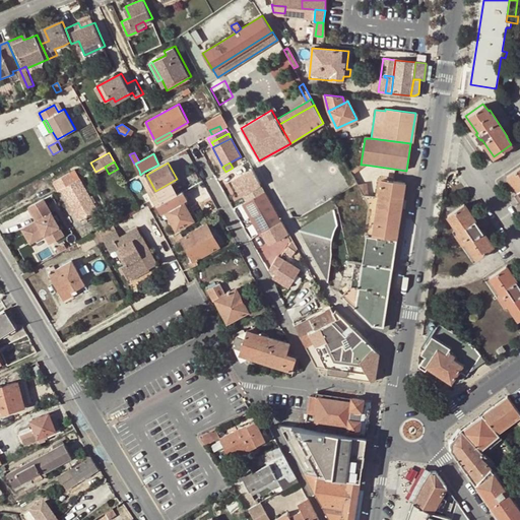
[(519,165),(506,175),(519,193),(516,194),(519,199),(519,165)]
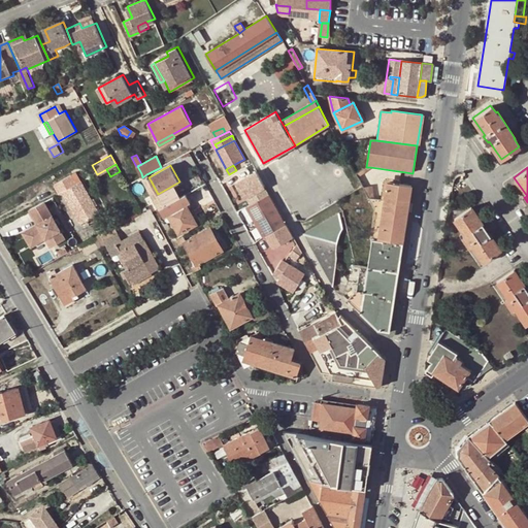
[(258,170),(236,180),(248,203),(269,192),(258,170)]
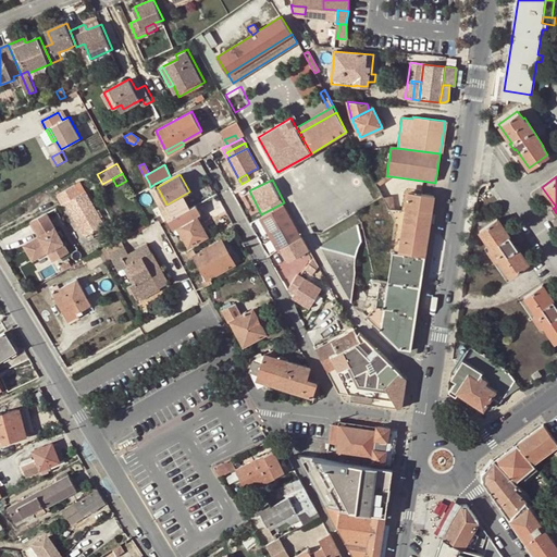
[(384,180),(374,184),(379,189),(386,184),(384,180)]
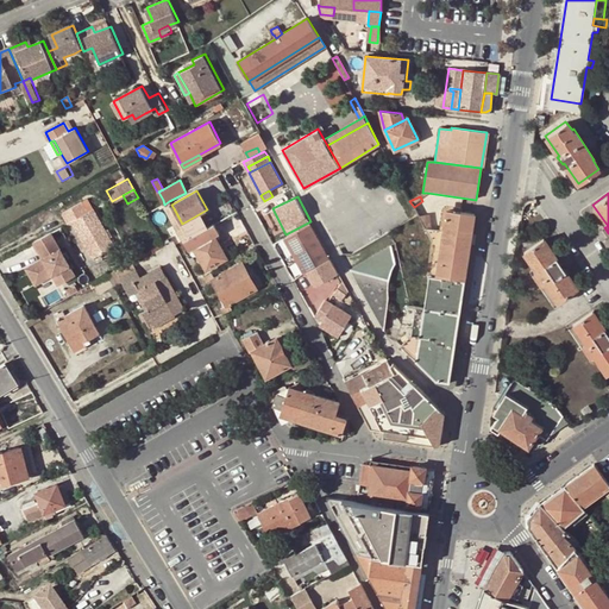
[(88,212),(93,209),(87,199),(82,201),(88,212)]
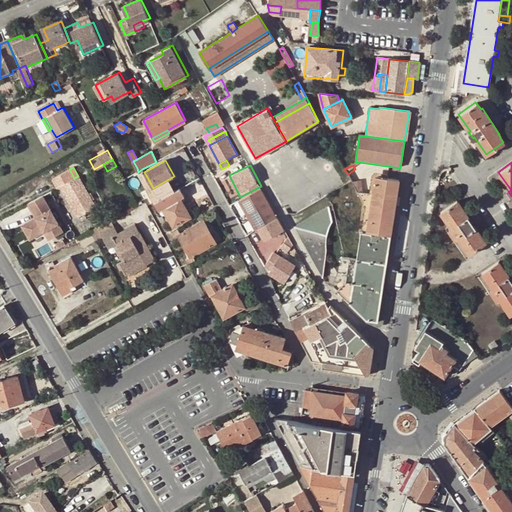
[(96,207),(78,176),(74,178),(69,169),(52,179),(57,188),(60,186),(69,202),(77,217),(96,207)]
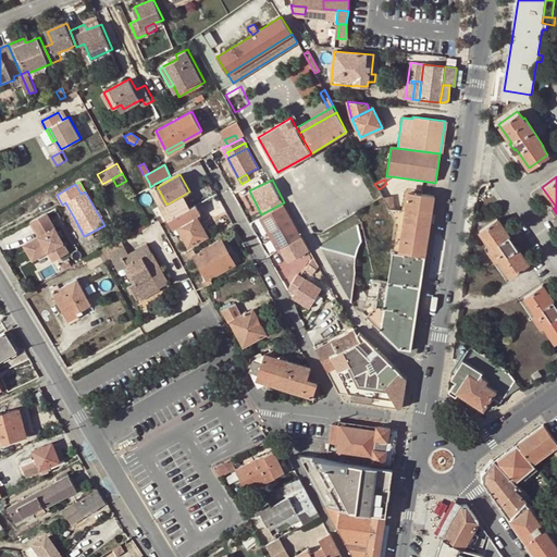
[(159,190),(153,194),(168,220),(173,218),(166,205),(159,190)]
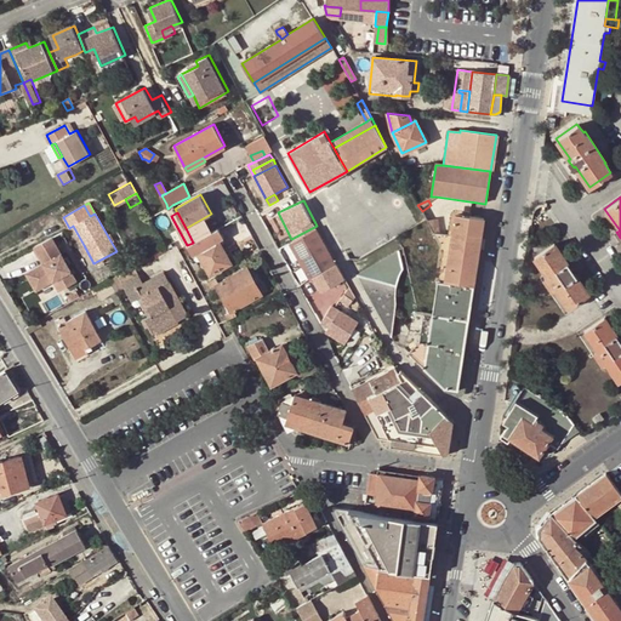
[(193,243),(218,228),(211,214),(186,228),(193,243)]
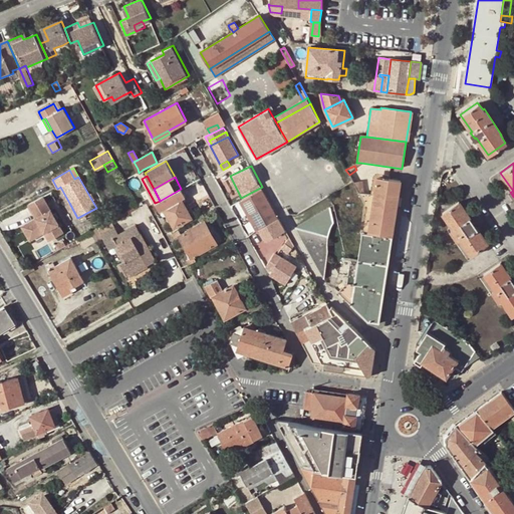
[(392,236),(401,181),(376,178),(373,194),(366,193),(358,192),(364,202),(359,232),(361,232),(392,236)]
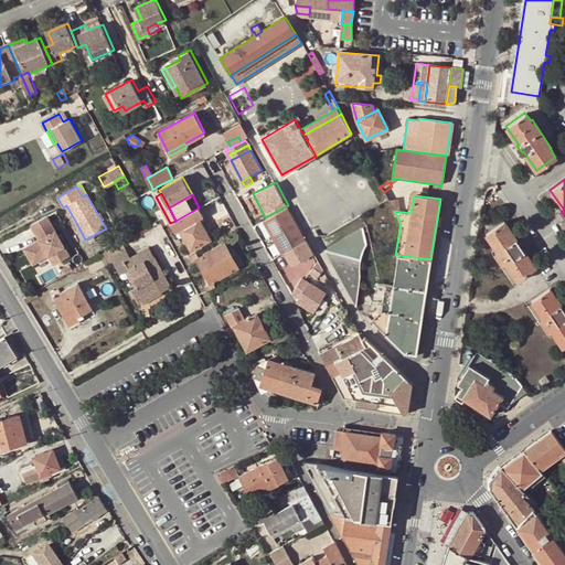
[(394,211),(403,212),(401,200),(390,202),(394,211)]
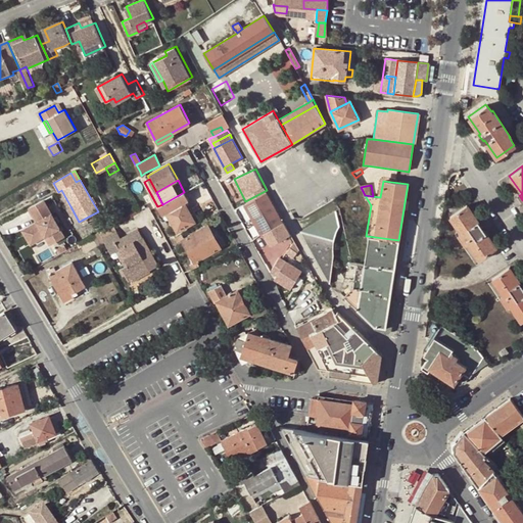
[(189,200),(184,192),(162,204),(157,206),(162,215),(167,212),(184,203),(189,200)]
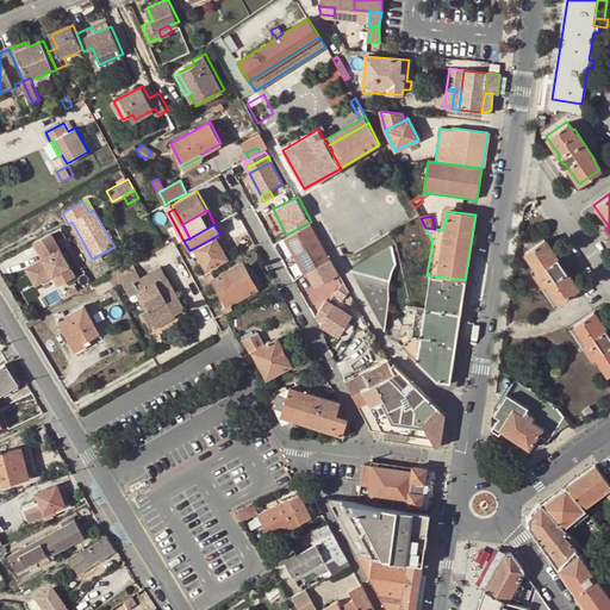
[(327,251),(311,224),(285,238),(304,274),(330,259),(327,251)]
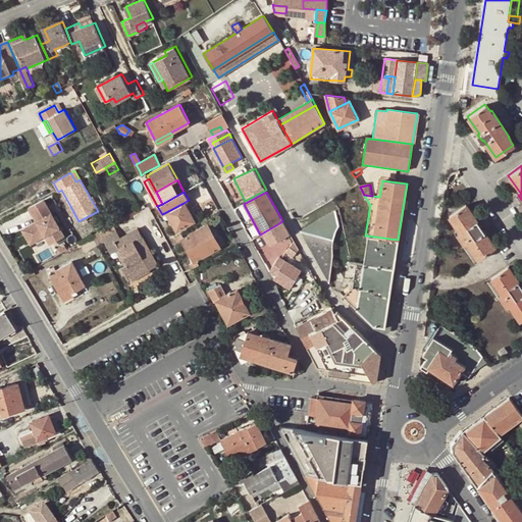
[(64,237),(43,200),(29,208),(33,215),(39,212),(42,218),(21,230),(30,245),(47,235),(52,243),(64,237)]
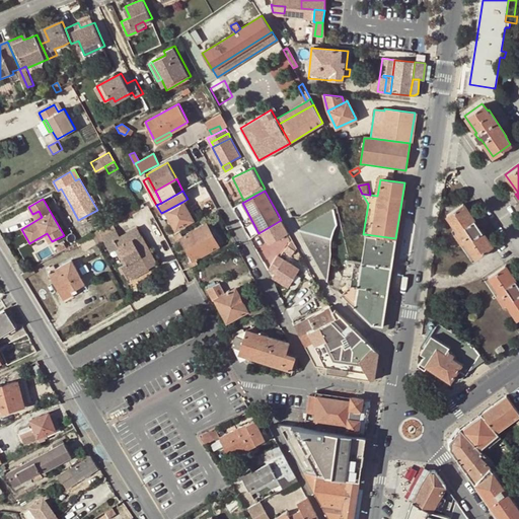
[(194,220),(182,202),(165,211),(176,229),(194,220)]
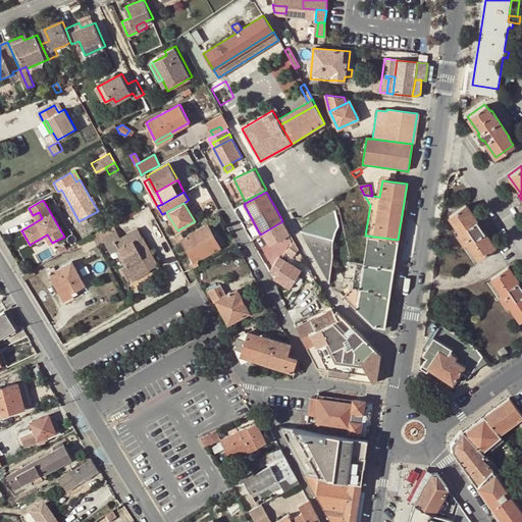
[(478,259),(496,248),(483,229),(485,228),(481,221),(478,223),(465,205),(449,216),(460,232),(458,233),(465,245),(467,244),(478,259)]
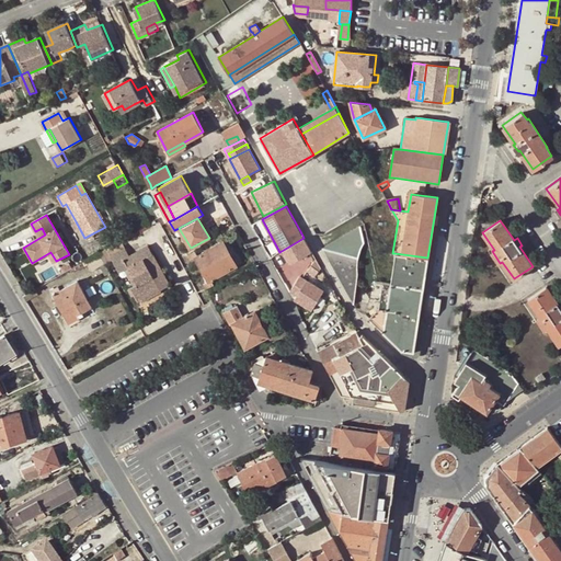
[(353,305),(358,272),(358,267),(358,263),(358,259),(359,254),(361,250),(363,245),(364,242),(361,225),(321,248),(353,305)]
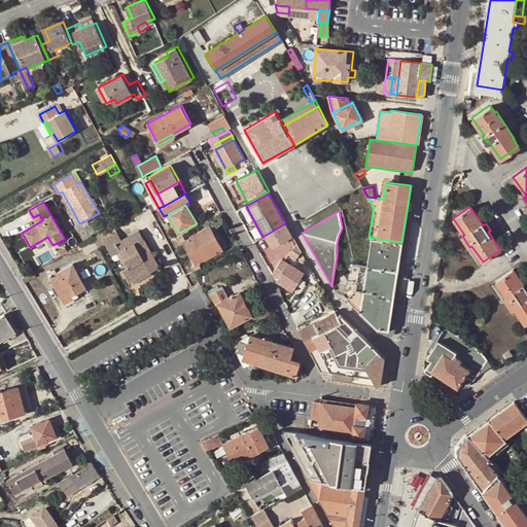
[(117,233),(113,225),(100,234),(103,240),(117,233)]
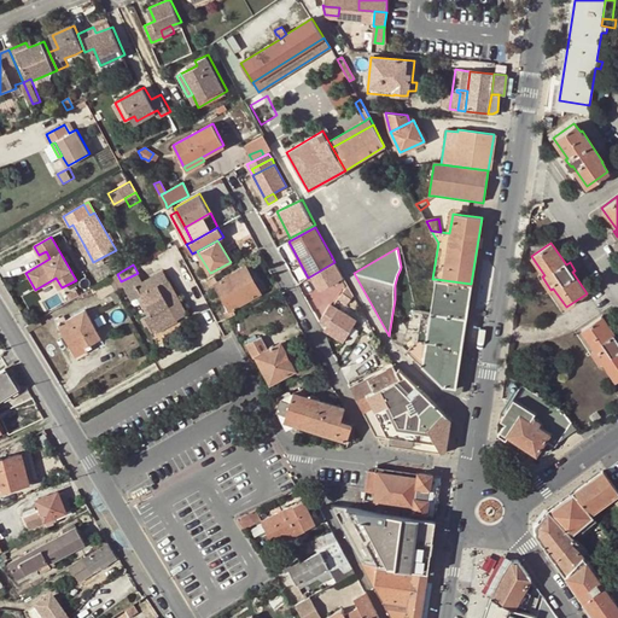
[(219,281),(215,277),(207,281),(210,287),(216,284),(229,310),(225,314),(227,319),(237,314),(233,309),(261,293),(246,267),(219,281)]
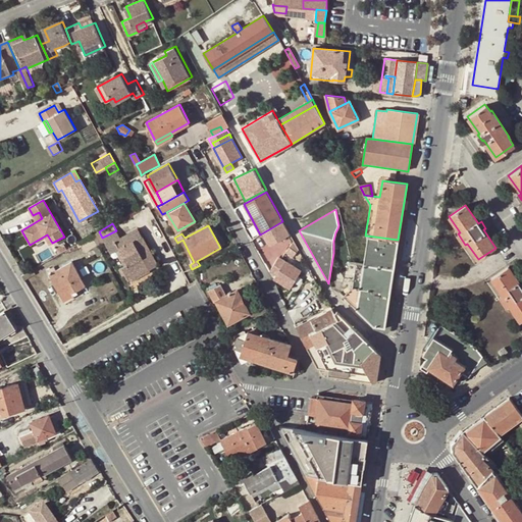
[(120,239),(116,230),(102,238),(104,242),(111,254),(115,252),(118,250),(126,265),(123,267),(120,269),(120,271),(123,276),(125,274),(128,280),(133,278),(148,270),(149,271),(158,266),(138,229),(120,239)]
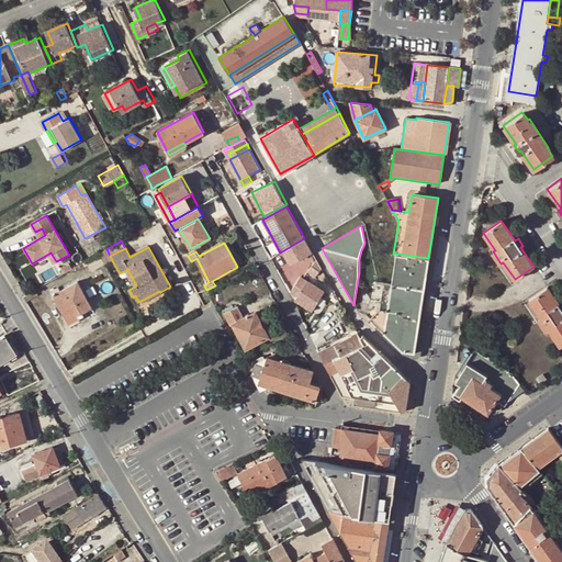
[(110,256),(107,249),(99,253),(105,263),(112,260),(110,256)]
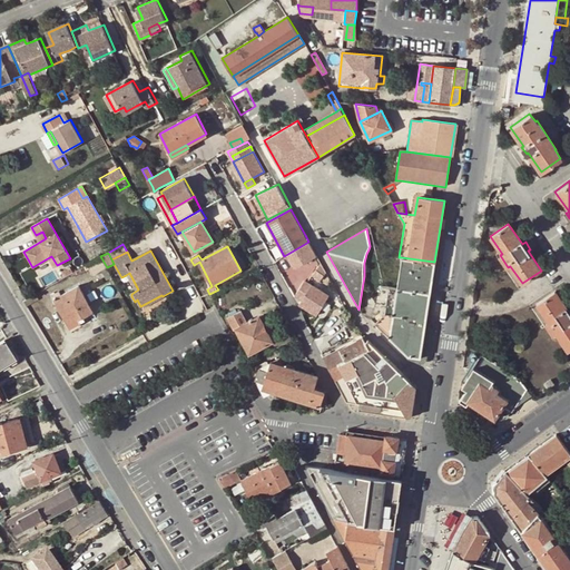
[(100,256),(87,265),(92,275),(102,269),(107,267),(100,256)]
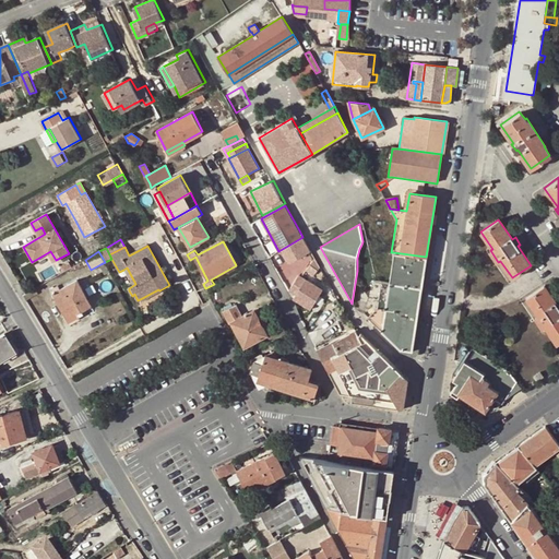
[(421,287),(426,257),(393,252),(389,282),(421,287)]
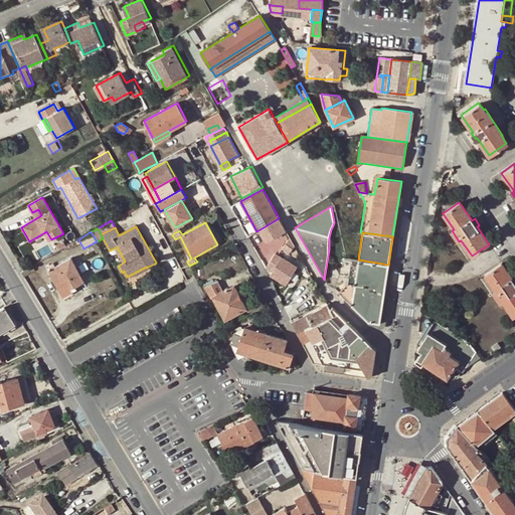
[(97,252),(101,250),(97,241),(93,243),(97,252)]
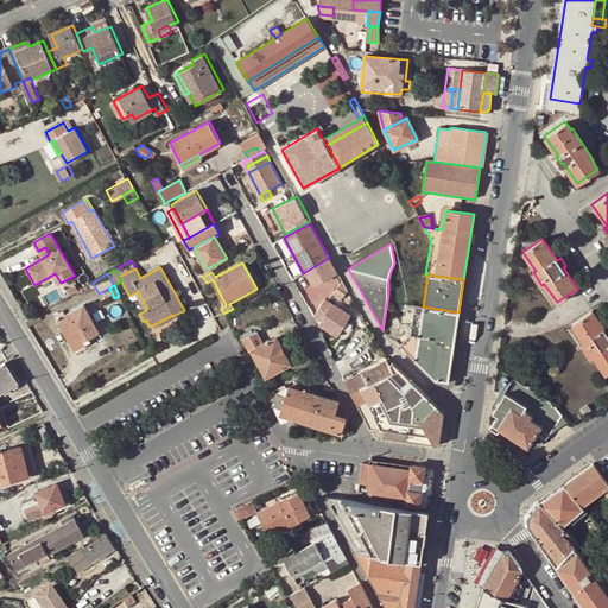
[(337,287),(334,293),(342,299),(346,293),(337,287)]
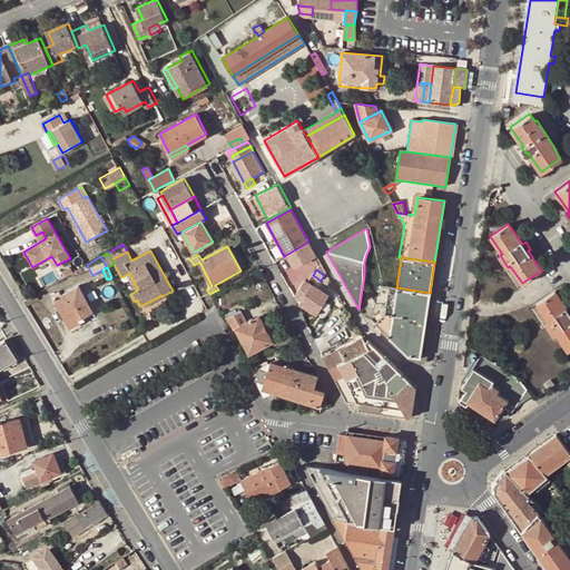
[(126,275),(135,292),(138,290),(129,273),(126,275)]
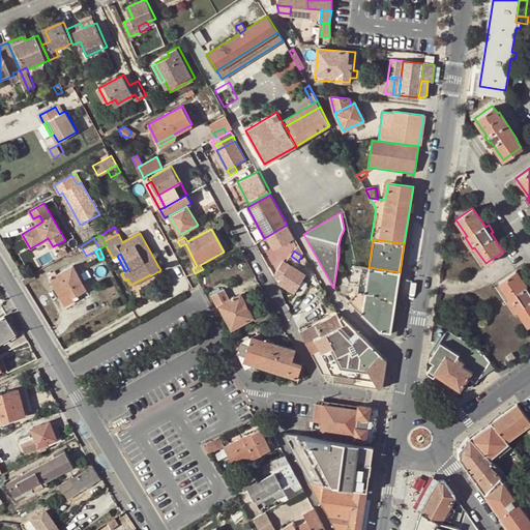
[(284,273),(289,265),(286,263),(281,271),(284,273)]
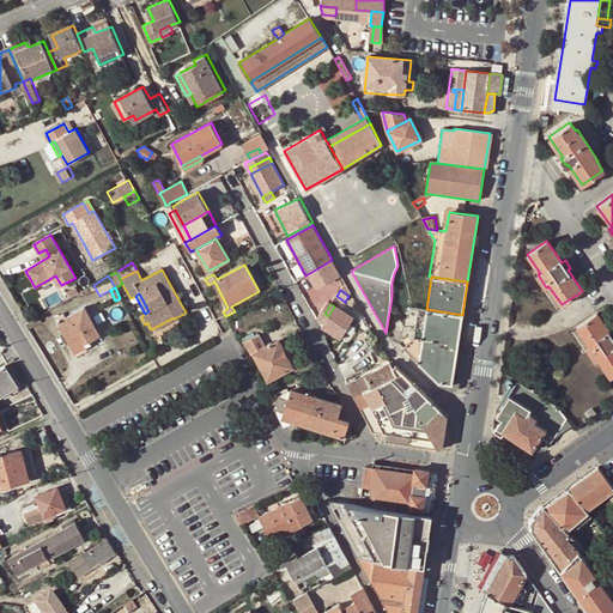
[(90,341),(101,335),(85,307),(59,321),(76,353),(92,345),(90,341)]
